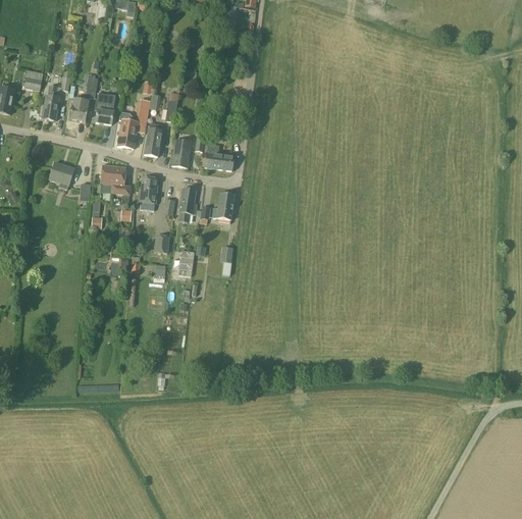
[(112,0),(111,6),(127,9),(126,15),(134,16),(136,1),(129,0),(112,0)]
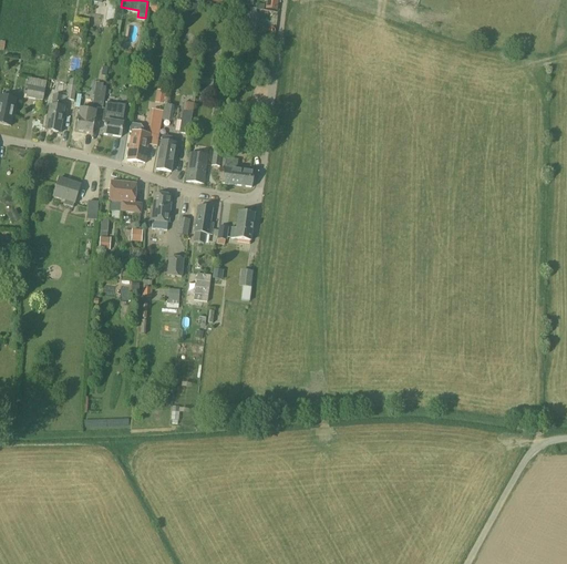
[(150,0),(148,8),(156,9),(157,0),(150,0)]
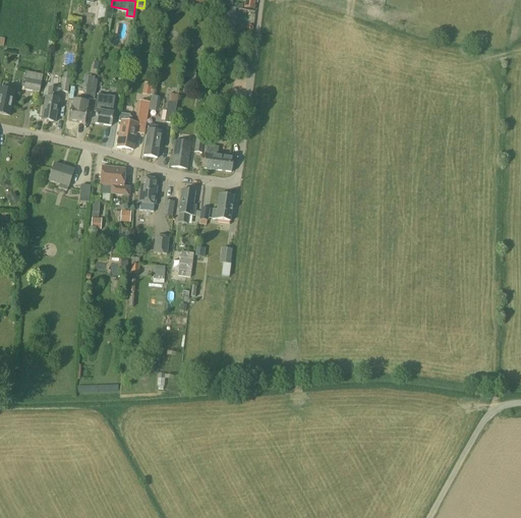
[(174,0),(173,11),(181,12),(182,1),(174,0)]
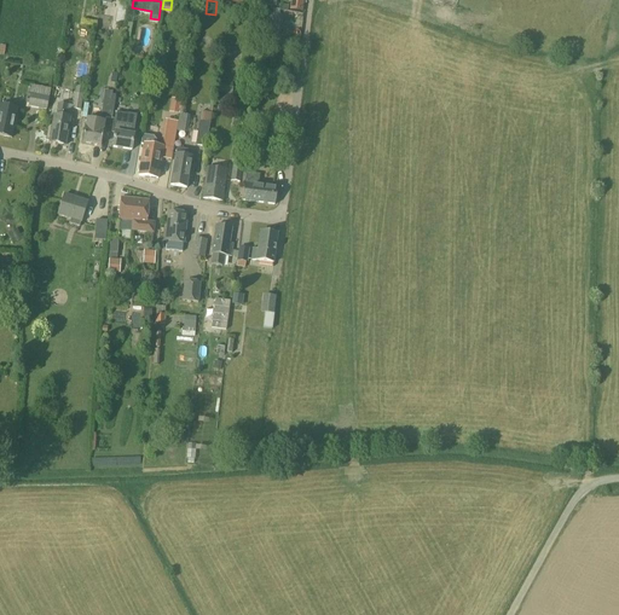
[(281,11),(271,10),(268,19),(278,22),(281,11)]
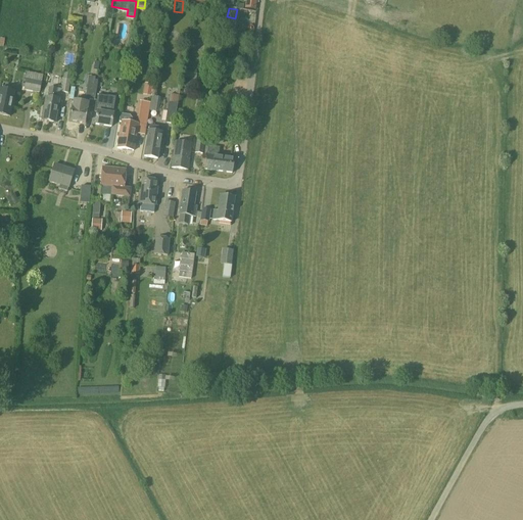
[(235,20),(227,19),(225,28),(234,29),(235,20)]
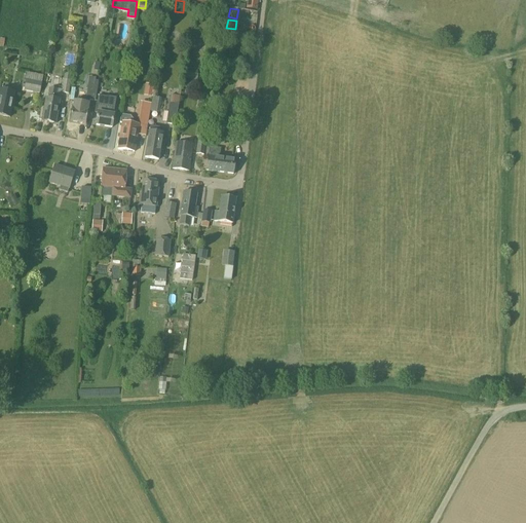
[(28,69),(25,88),(40,90),(43,73),(28,69)]
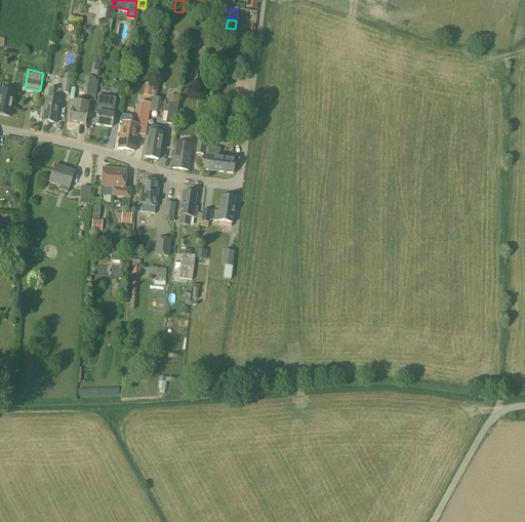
[(71,71),(64,70),(62,86),(62,89),(68,90),(71,71)]
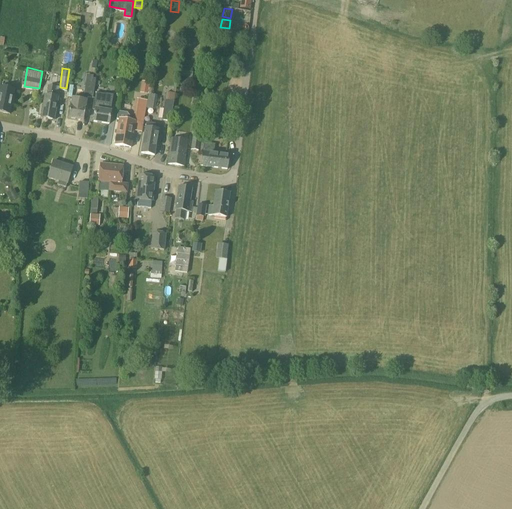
[(87,98),(87,95),(93,96),(96,76),(93,76),(93,74),(87,73),(83,97),(72,95),(68,115),(84,118),(87,98)]
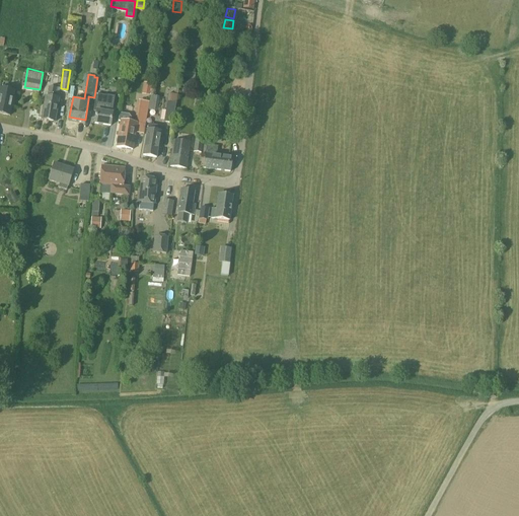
[(46,93),(42,117),(56,119),(59,96),(55,95),(57,85),(49,83),(47,94),(46,93)]
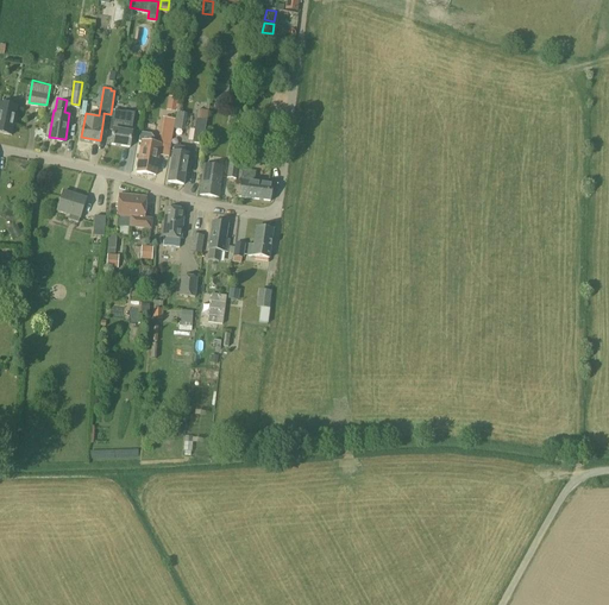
[(0,100),(0,130),(12,132),(18,104),(0,100)]
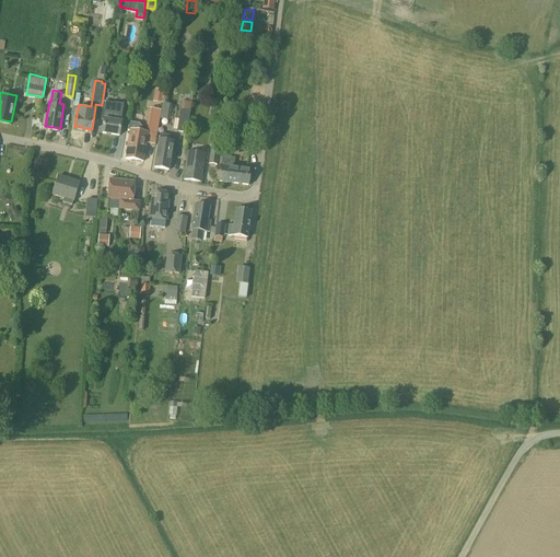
[(182,97),(177,128),(187,130),(193,99),(182,97)]
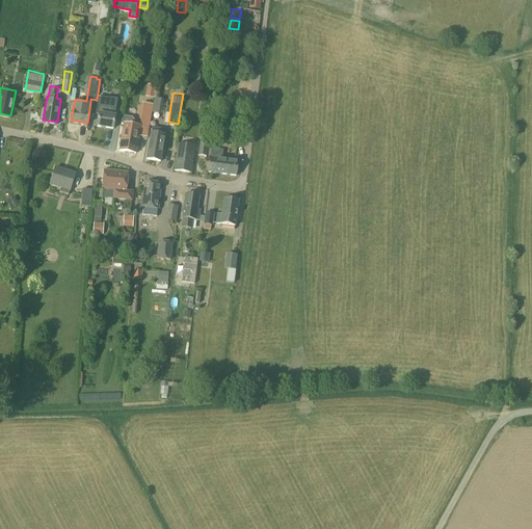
[(97,111),(99,111),(97,124),(113,127),(115,113),(114,113),(117,97),(110,96),(109,102),(98,100),(97,111)]
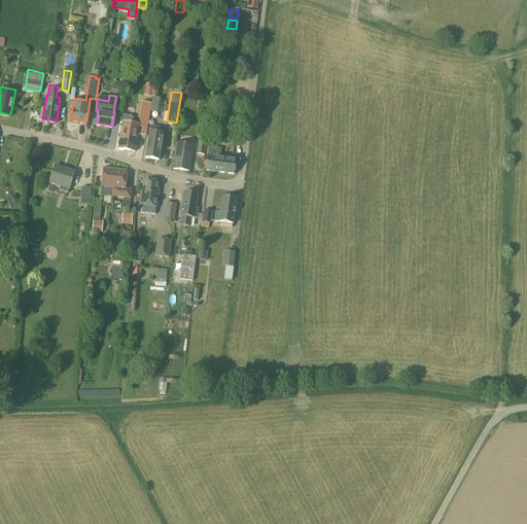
[(143,100),(139,123),(148,124),(150,108),(151,101),(143,100)]
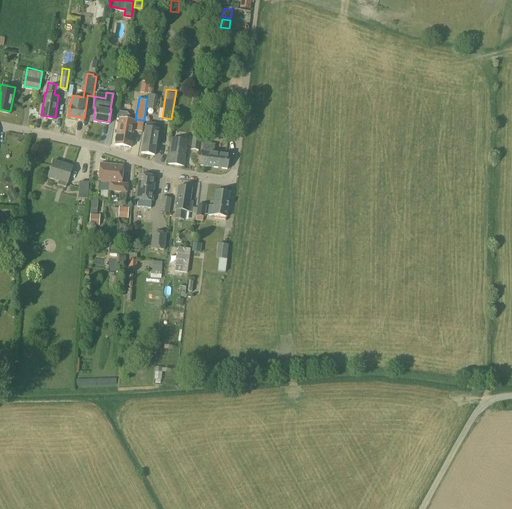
[(119,117),(115,142),(131,145),(134,128),(135,119),(133,118),(130,118),(130,115),(127,111),(118,109),(117,117),(119,117)]
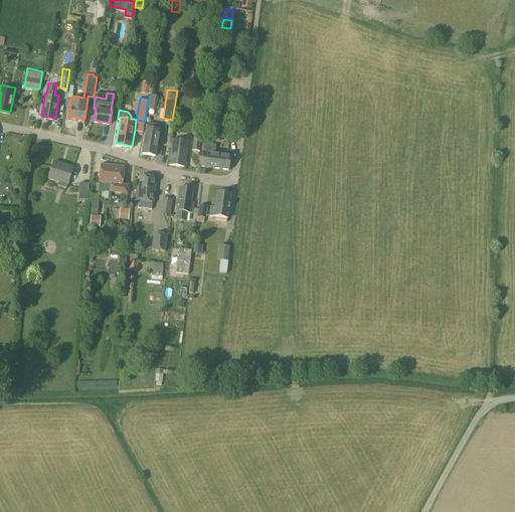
[(159,128),(159,123),(148,121),(147,126),(146,126),(142,152),(155,154),(160,128),(159,128)]
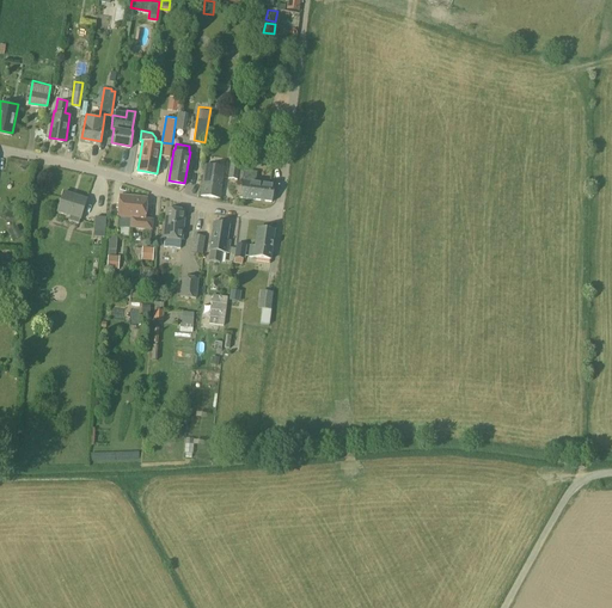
[(230,159),(227,176),(238,178),(240,160),(230,159)]
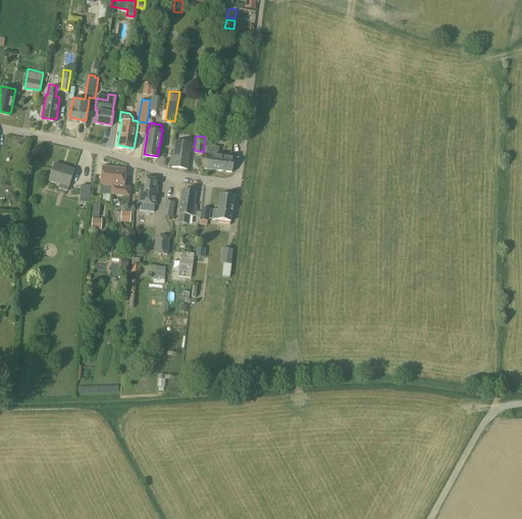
[(173,147),(171,165),(188,167),(190,149),(191,149),(192,142),(174,140),(173,147)]
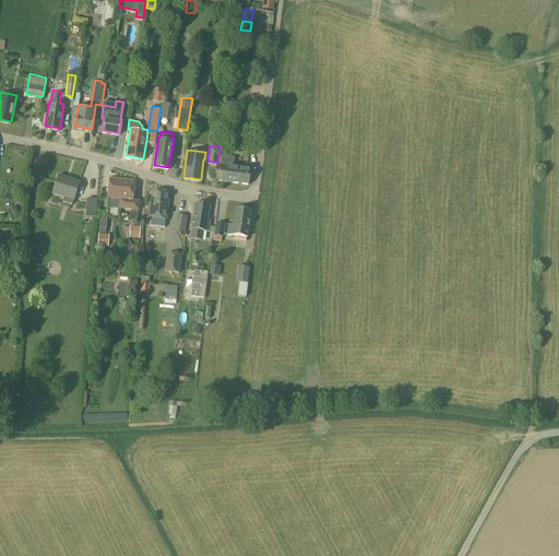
[(222,161),(222,163),(218,178),(248,182),(250,167),(234,165),(235,155),(223,153),(223,154),(219,153),(218,161),(222,161)]
